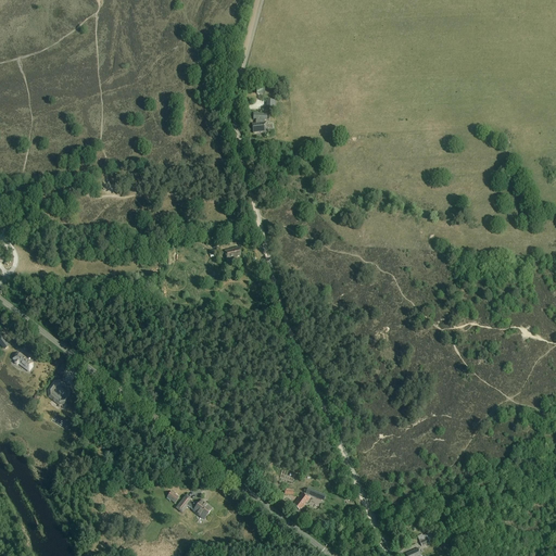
[(266,100),(266,110),(276,110),(276,100),(266,100)]
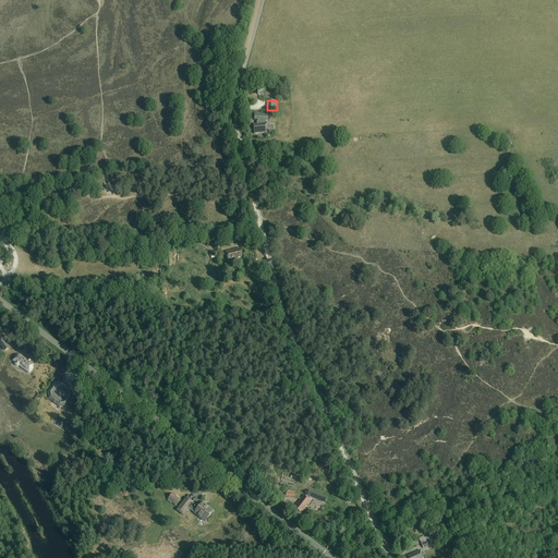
[(266,123),(265,121),(268,121),(268,114),(254,113),(254,120),(257,121),(256,122),(256,124),(253,125),(254,134),(267,132),(266,123)]
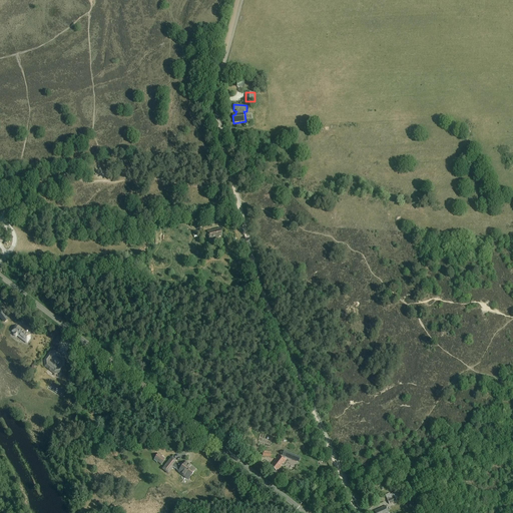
[(222,236),(220,228),(206,231),(209,241),(215,240),(215,239),(217,238),(217,237),(222,236)]
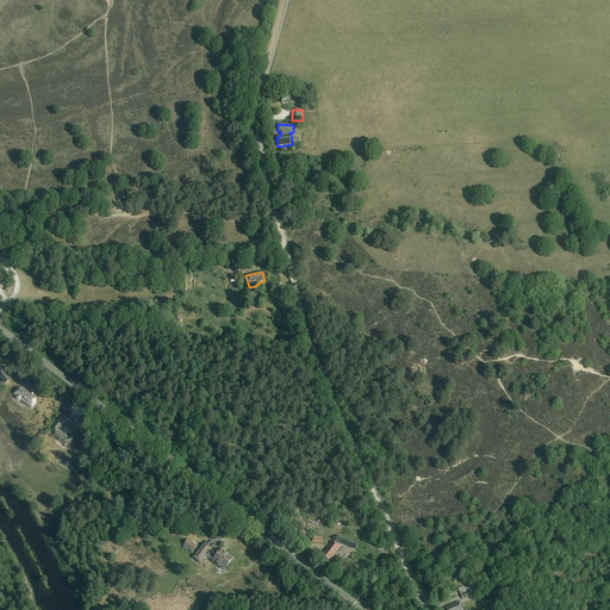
[(0,367),(0,366),(0,378),(5,385),(11,380),(0,367)]
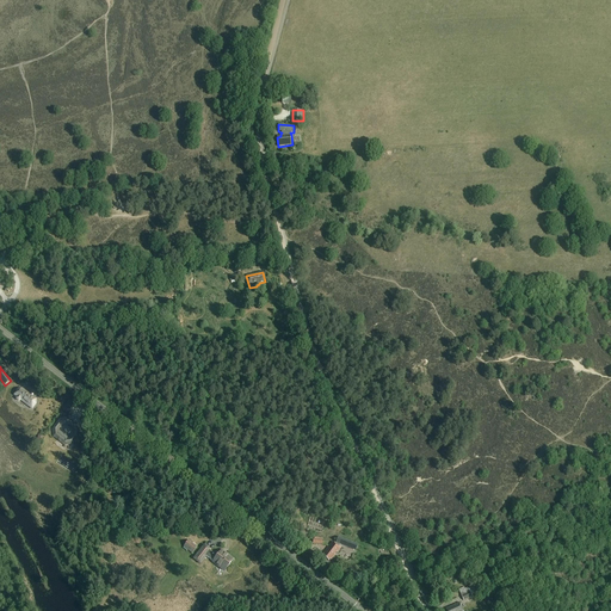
[(22,388),(19,389),(18,388),(13,394),(16,396),(16,400),(17,401),(20,401),(31,408),(35,403),(35,399),(22,388)]
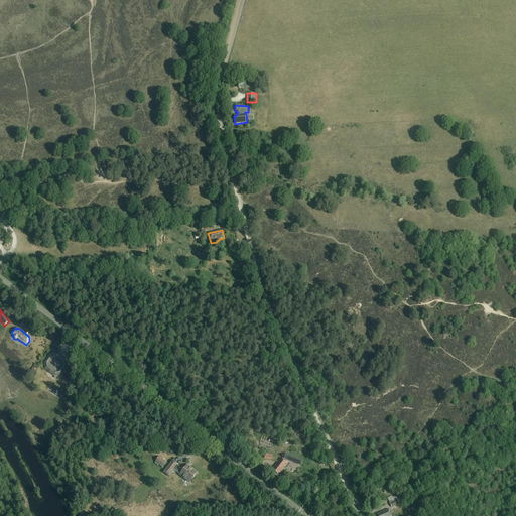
[(52,346),(57,350),(62,343),(57,339),(52,346)]
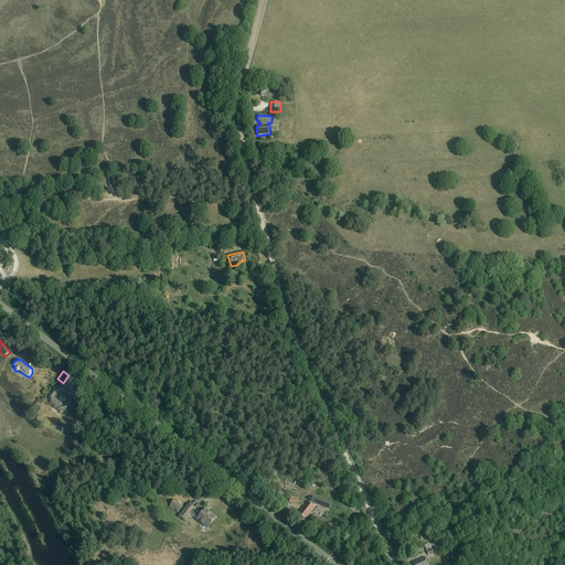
[(55,386),(49,396),(49,403),(59,411),(66,409),(73,402),(72,394),(62,386),(55,386)]
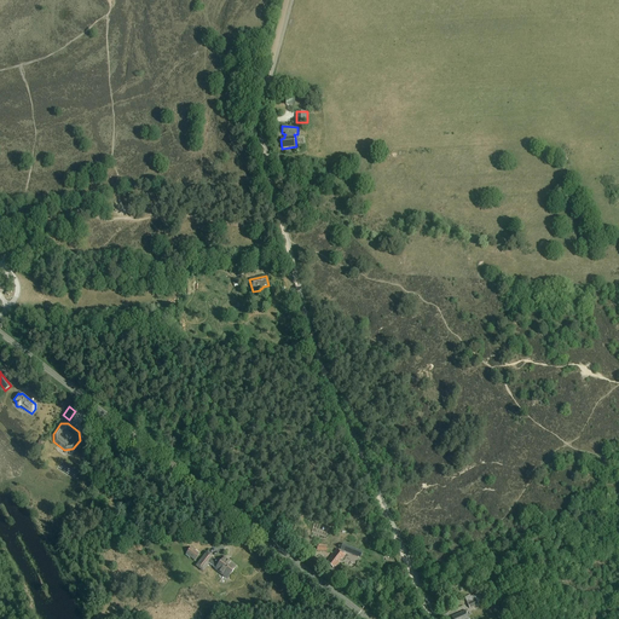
[(343,543),(341,550),(362,557),(364,551),(343,543)]
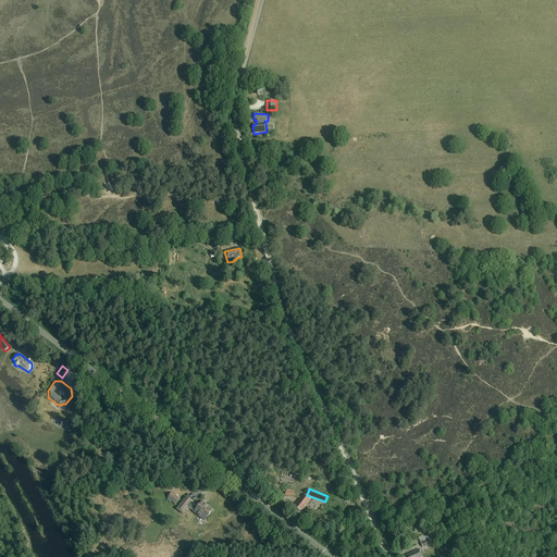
[(172,493),(168,498),(175,505),(181,499),(172,493)]
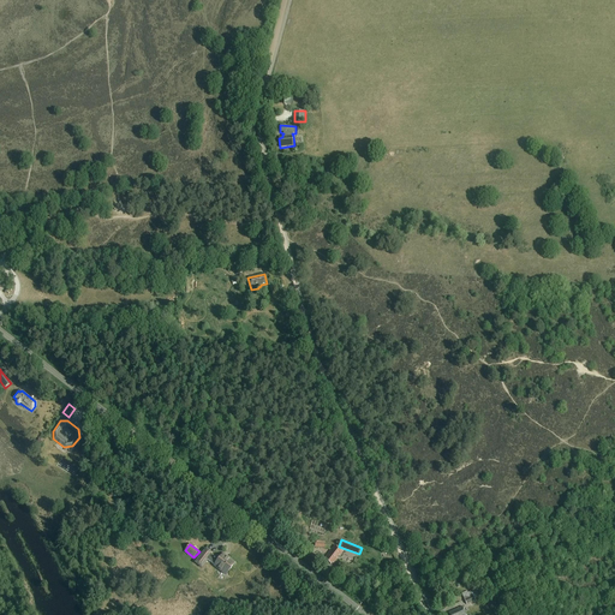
[(342,551),(335,545),(324,560),(330,565),(332,563),(333,563),(338,559),(336,559),(339,556),(342,551)]
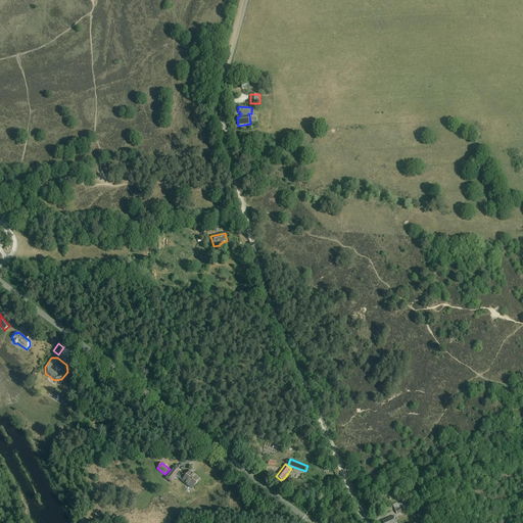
[(172,482),(176,476),(192,489),(200,479),(194,475),(193,476),(190,473),(191,472),(189,471),(186,476),(175,467),(165,478),(172,482)]
